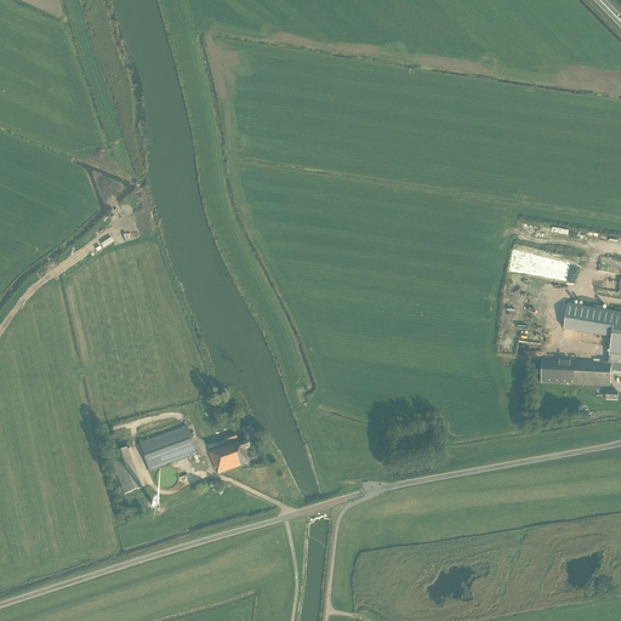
[(620,312),(569,303),(564,329),(613,336),(608,363),(542,359),(541,383),(603,386),(602,396),(607,396),(607,400),(617,400),(619,392),(607,392),(608,387),(610,387),(610,375),(620,376),(620,312)]
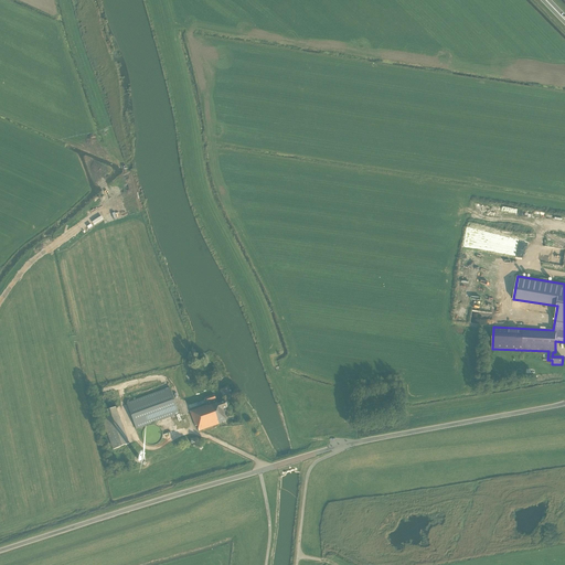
[(211,368),(221,381),(224,377),(215,364),(211,368)]
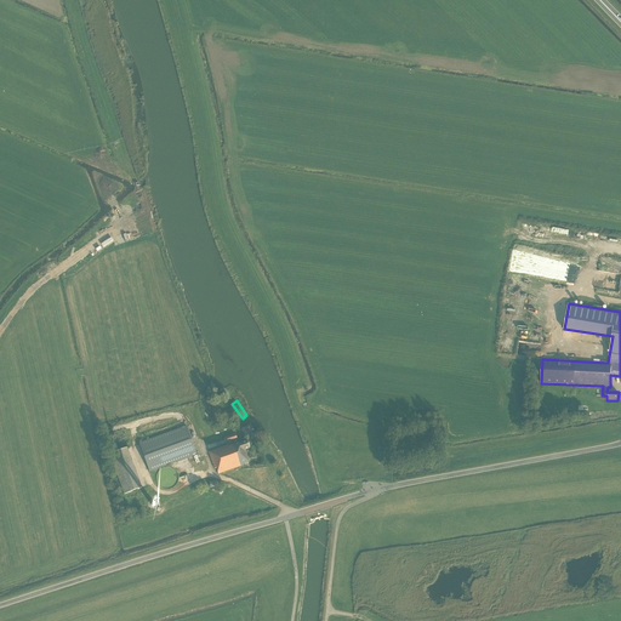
[(246,437),(249,436),(251,439),(257,436),(250,423),(244,427),(241,428),(246,437)]
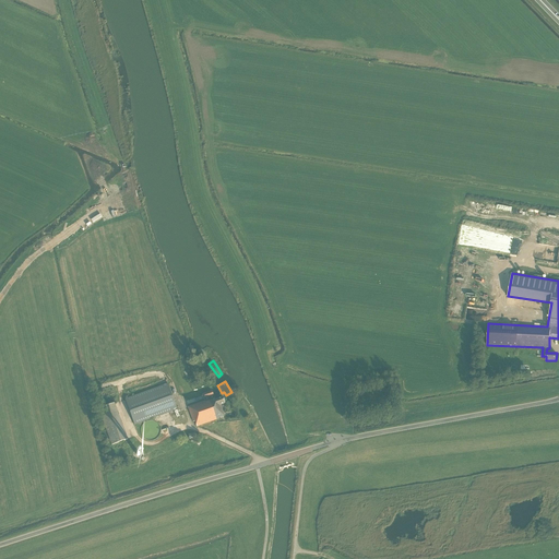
[(168,383),(126,399),(134,425),(177,408),(168,383)]
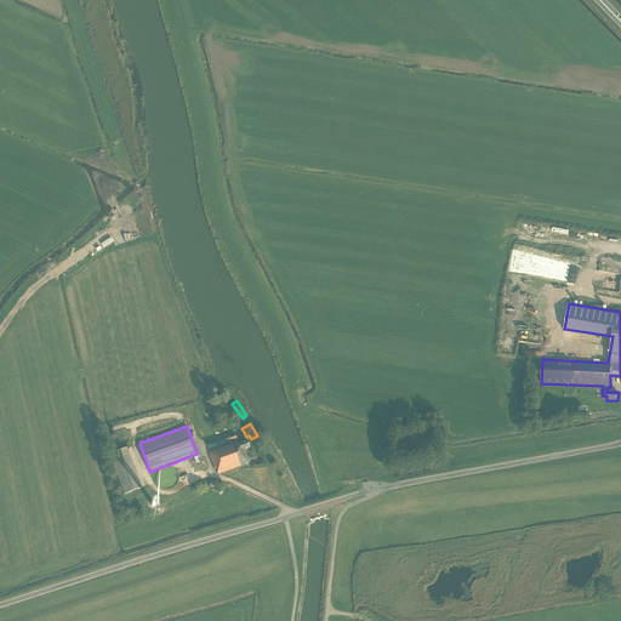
[(248,442),(239,444),(238,442),(237,442),(237,439),(238,439),(235,434),(224,438),(227,443),(234,440),(235,443),(209,453),(215,468),(217,468),(218,474),(244,465),(243,463),(249,462),(244,450),(250,448),(248,442)]
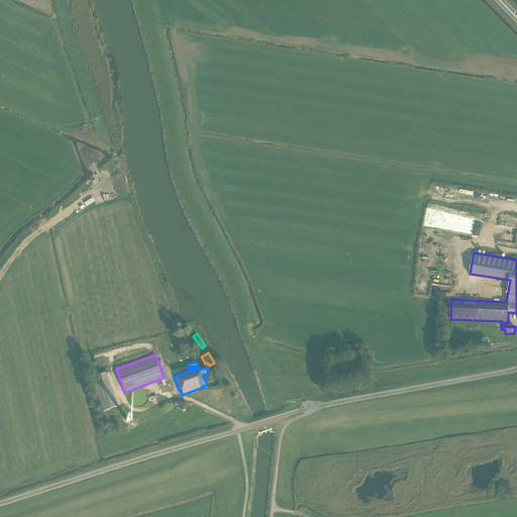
[(118,406),(106,373),(91,378),(104,412),(118,406)]
